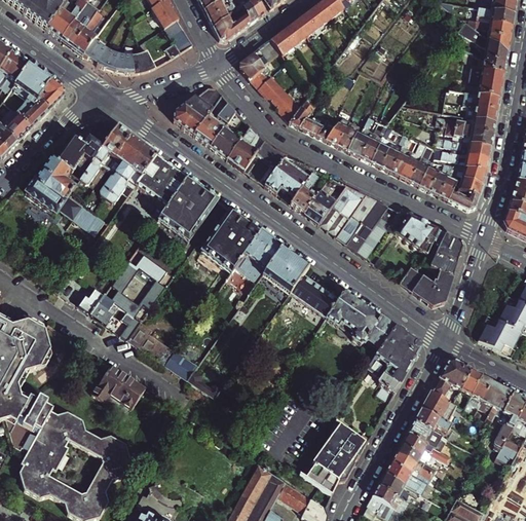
[(7,0),(24,11),(32,0),(7,0)]
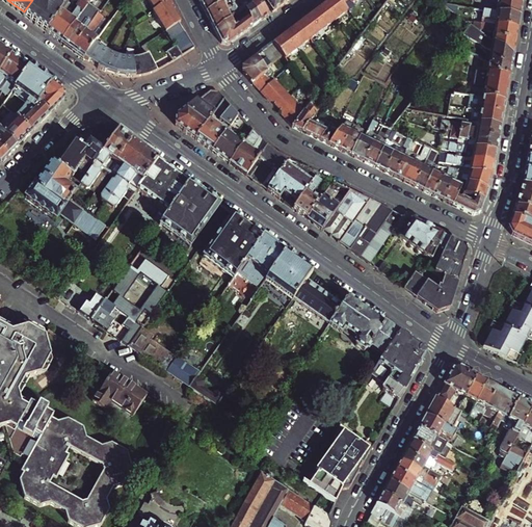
[(32,0),(24,11),(47,28),(67,0),(32,0)]
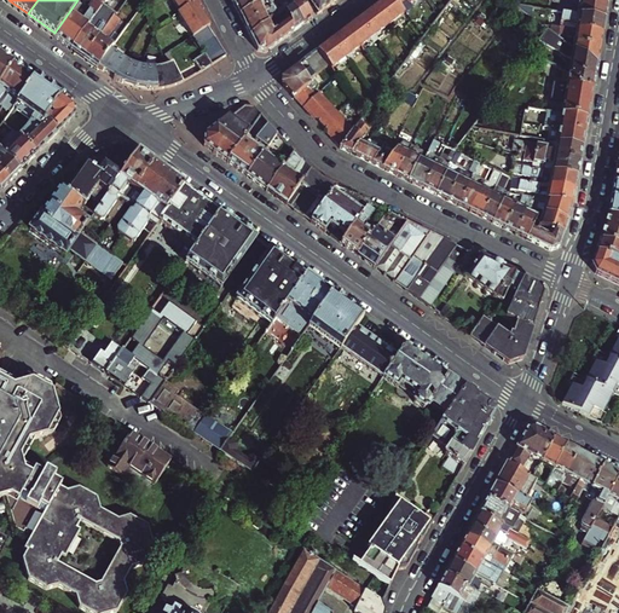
[(71,45),(100,5),(104,0),(90,0),(86,5),(80,0),(77,0),(55,33),(71,45)]
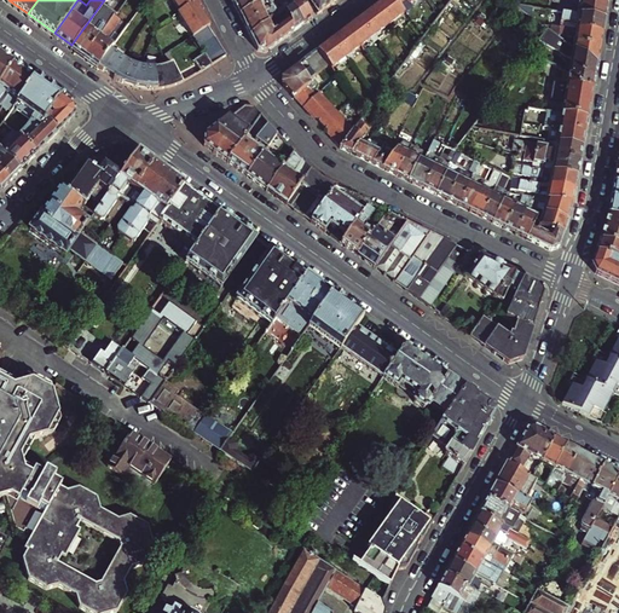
[(177,0),(181,6),(179,9),(206,50),(196,57),(202,68),(227,51),(209,22),(212,21),(203,7),(204,6),(203,4),(201,0),(177,0)]
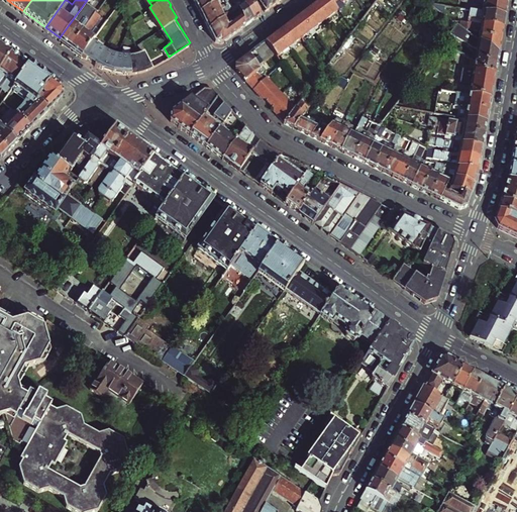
[(196,0),(200,8),(211,0),(196,0)]
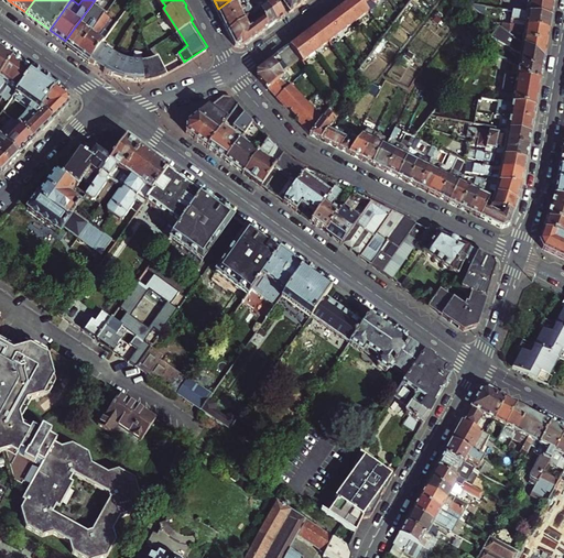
[(230,0),(218,9),(224,18),(248,1),(247,0),(230,0)]
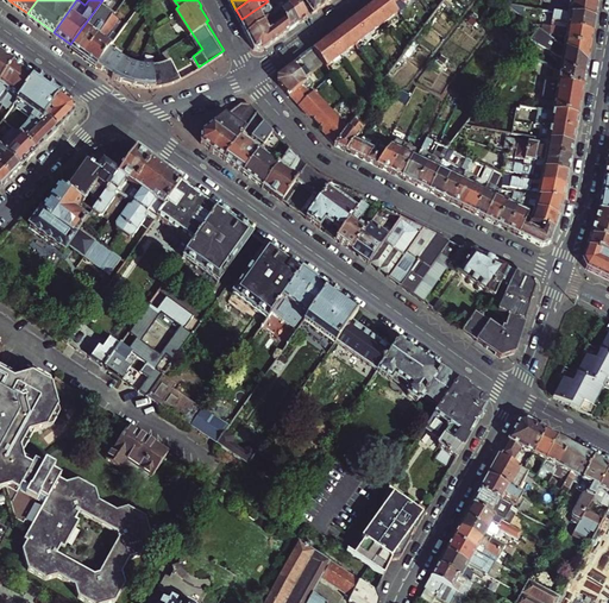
[(268,1),(242,19),(246,30),(272,11),(271,8),(277,4),(276,0),(267,0),(268,1)]
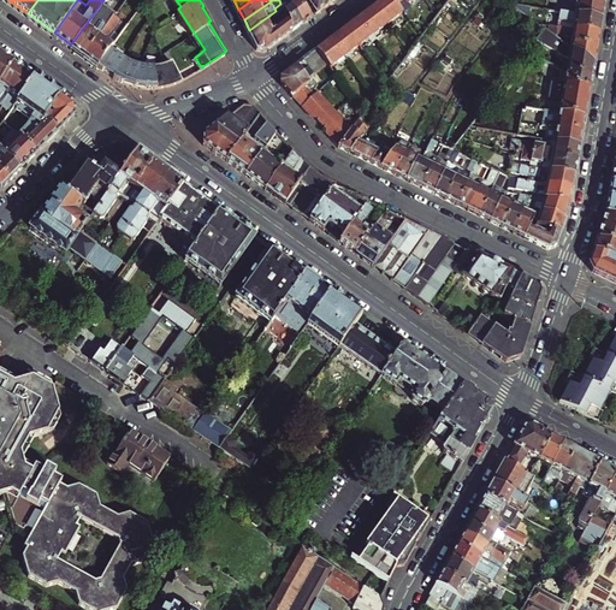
[(284,10),(288,16),(294,25),(302,19),(290,0),(279,0),(280,4),(283,6),(284,10)]
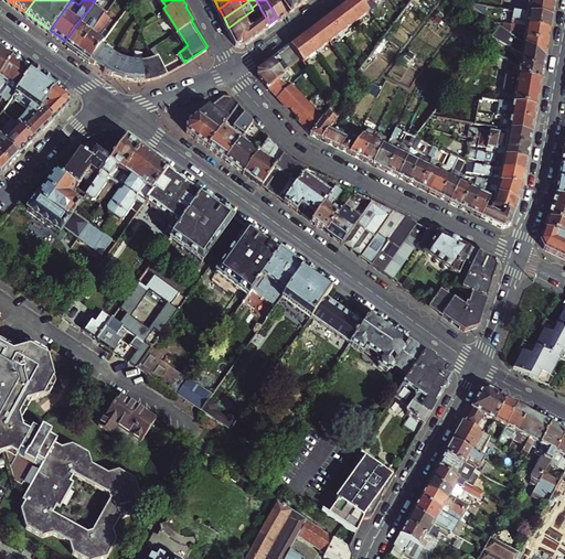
[(352,0),(344,4),(343,2),(337,8),(338,10),(324,20),(323,18),(310,28),(311,30),(298,40),(297,38),(270,57),(272,58),(265,64),(264,62),(258,65),(258,74),(272,88),(274,87),(278,93),(277,94),(284,100),(286,99),(288,101),(301,116),(304,119),(301,121),(310,130),(316,124),(321,116),(323,114),(292,79),(290,82),(285,76),(289,73),(285,66),(300,55),(302,58),(308,54),(313,56),(323,49),(322,43),(334,34),(340,36),(350,29),(349,23),(355,19),(358,23),(363,19),(363,13),(369,9),(364,1),(366,0),(373,0),(352,0)]
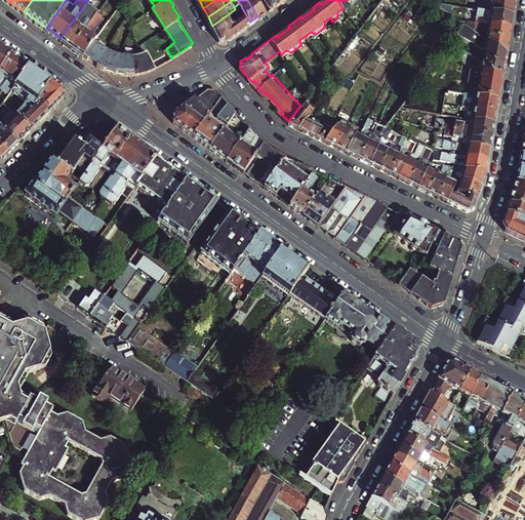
[(247,0),(257,16),(266,10),(258,1),(257,0),(247,0)]
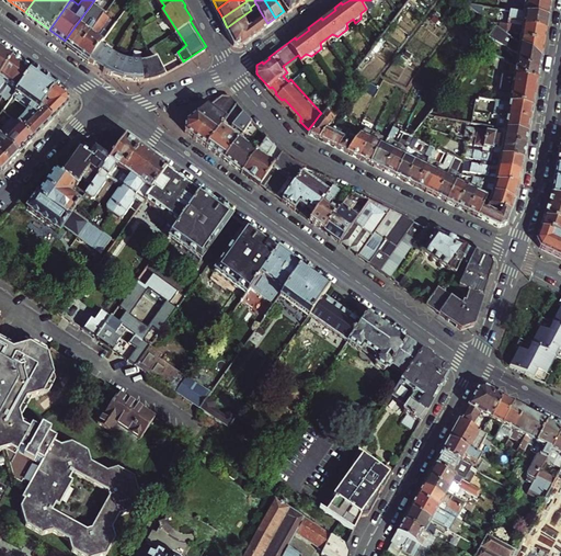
[(548,13),(550,0),(499,0),(497,4),(500,4),(508,7),(548,13)]
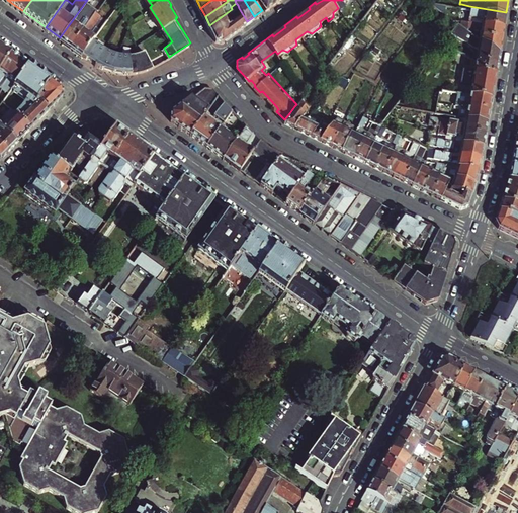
[(232,9),(209,25),(213,33),(236,17),(233,13),(237,10),(235,7),(238,5),(236,3),(231,7),(232,9)]
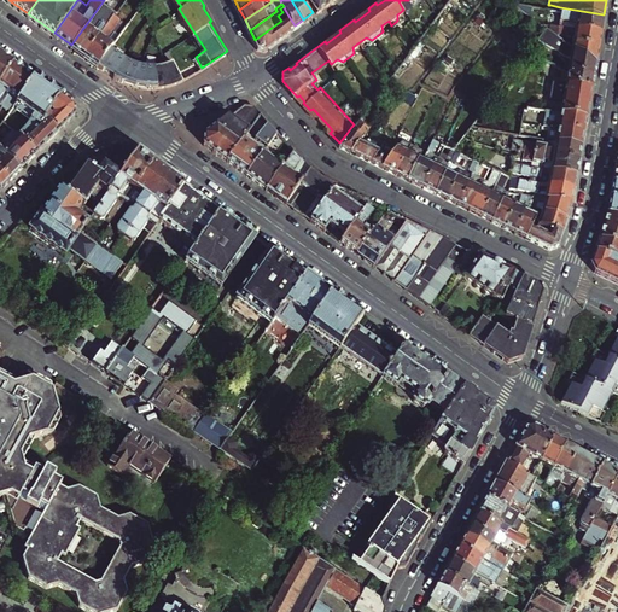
[(85,54),(110,19),(104,15),(106,10),(100,5),(71,45),(85,54)]
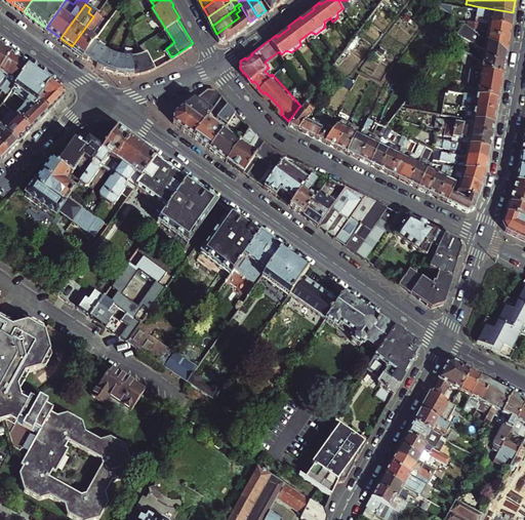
[(511,26),(513,12),(476,6),(468,4),(467,11),(483,14),(482,20),(488,22),(511,26)]
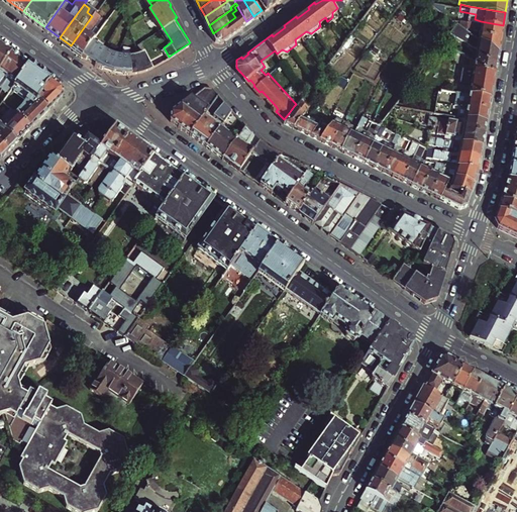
[(82,53),(93,37),(104,22),(99,18),(101,14),(96,10),(92,16),(71,45),(82,53)]
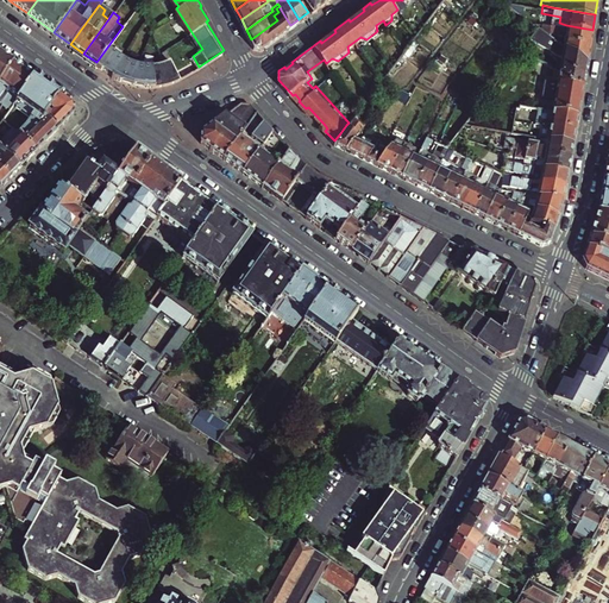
[(284,16),(277,20),(251,39),(253,44),(262,46),(290,25),(284,16)]
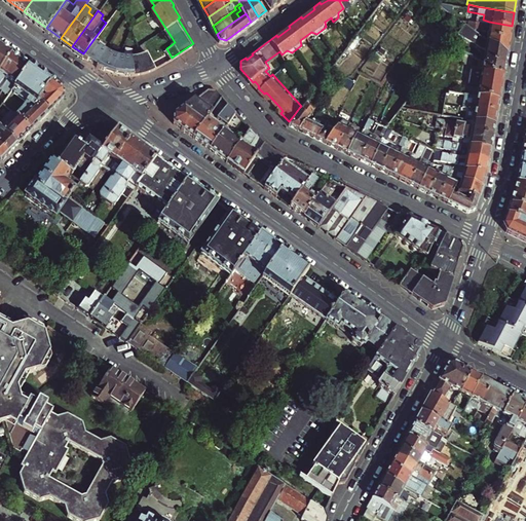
[(467,17),(466,22),(484,34),(487,36),(487,34),(489,22),(483,20),(467,17)]
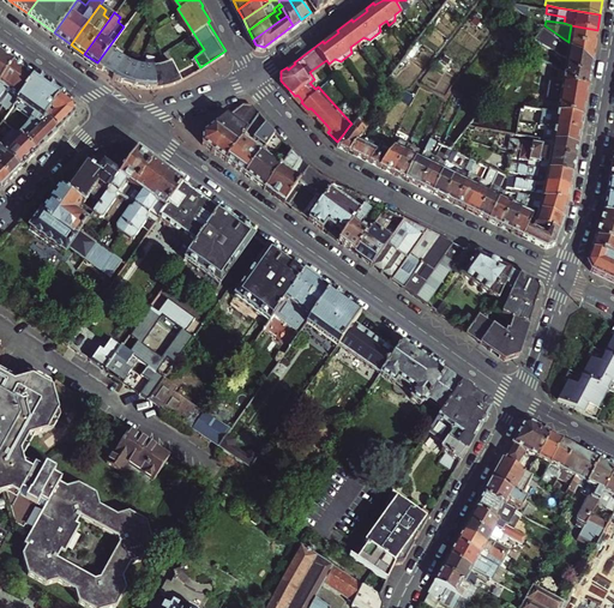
[(572,44),(569,42),(565,40),(545,25),(542,24),(534,35),(565,56),(564,68),(571,70),(590,73),(593,59),(572,44)]
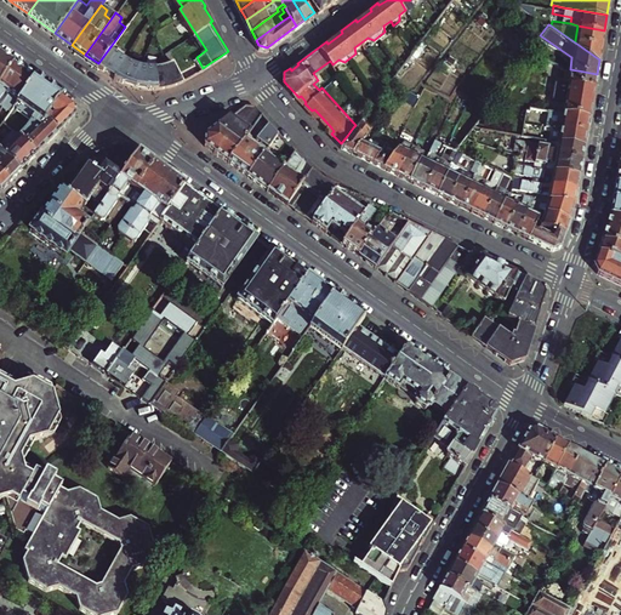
[(575,40),(602,45),(604,30),(577,26),(575,40)]
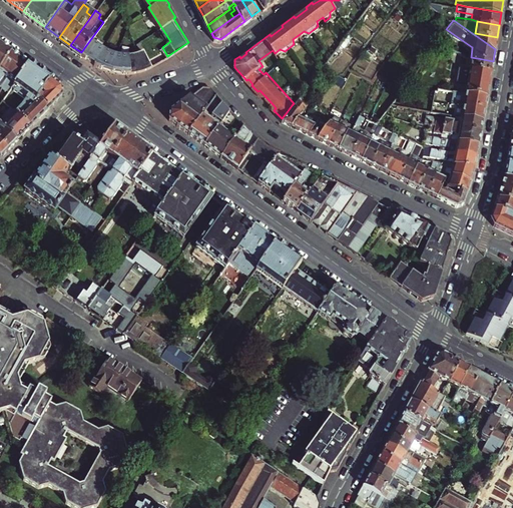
[(495,49),(497,37),(475,33),(475,35),(478,37),(495,49)]
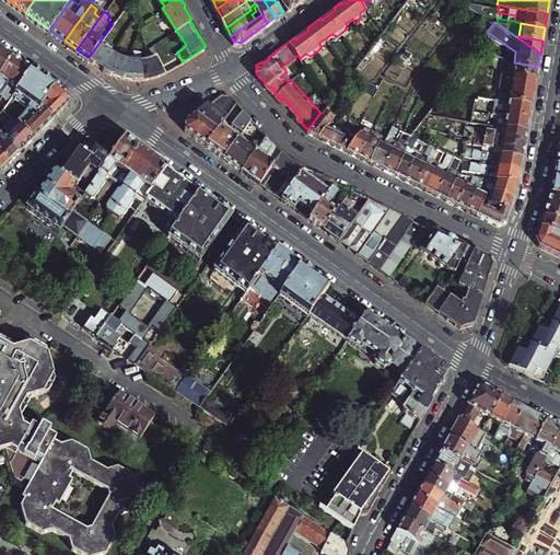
[(112,49),(112,48),(101,41),(89,57),(100,65),(112,49)]
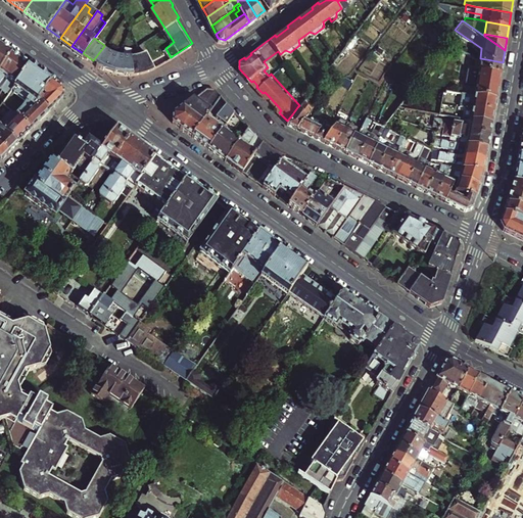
[(0,41),(0,65),(11,49),(0,41)]
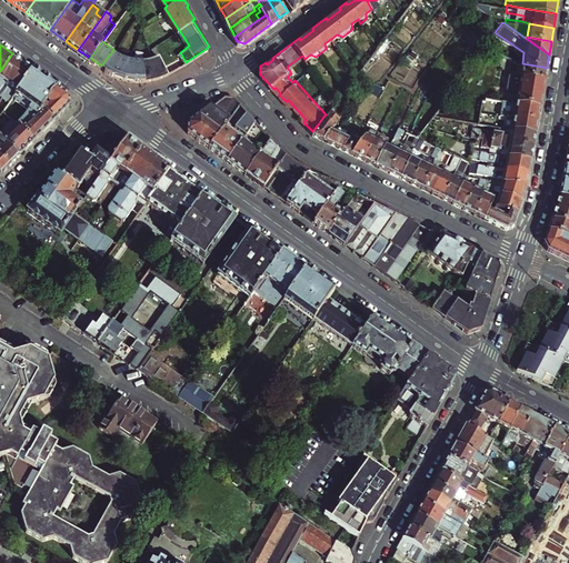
[(120,53),(113,49),(113,50),(101,66),(108,70),(116,73),(127,57),(120,53)]
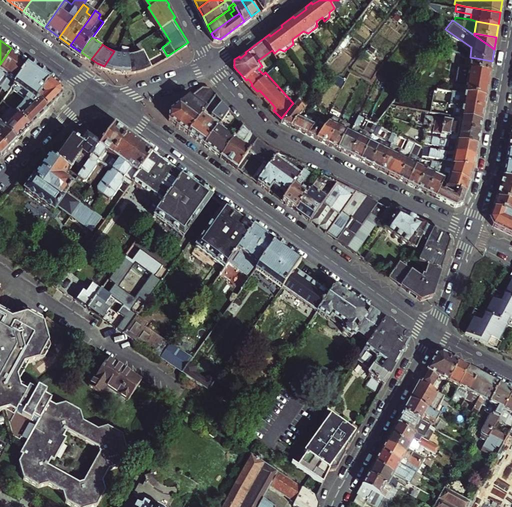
[(0,100),(13,82),(28,61),(11,48),(0,64),(0,100)]
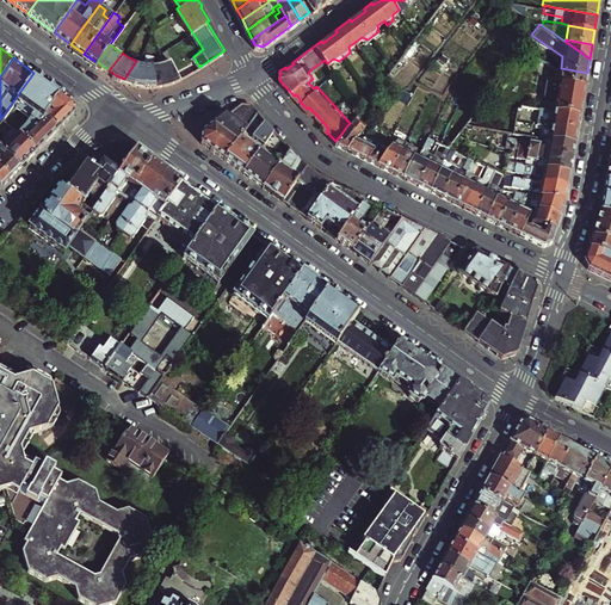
[(165,61),(167,69),(176,67),(171,59),(165,61)]
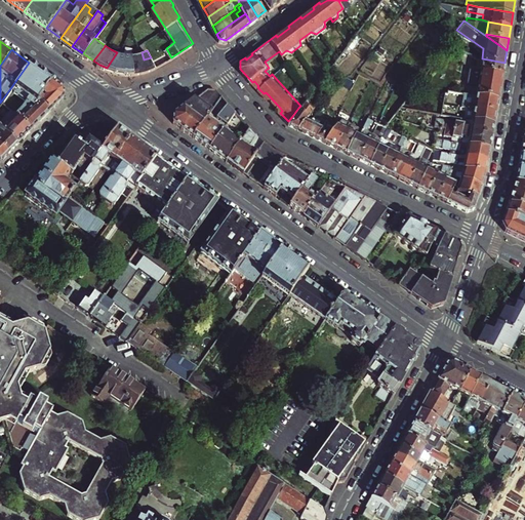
[(131,72),(125,54),(121,53),(117,52),(107,68),(112,70),(119,71),(126,72),(131,72)]
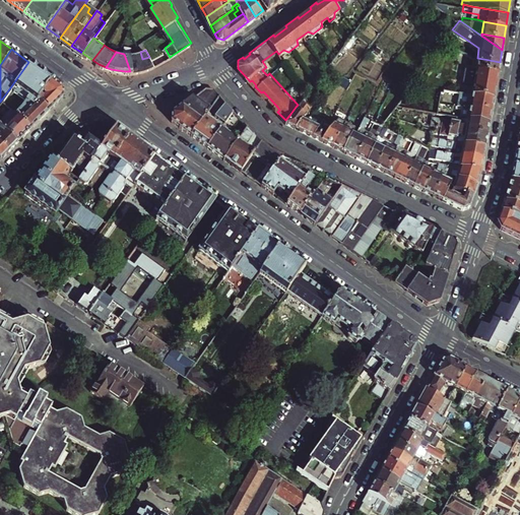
[(145,68),(142,59),(140,52),(136,53),(128,54),(124,54),(130,71),(132,71),(140,70),(145,68)]
